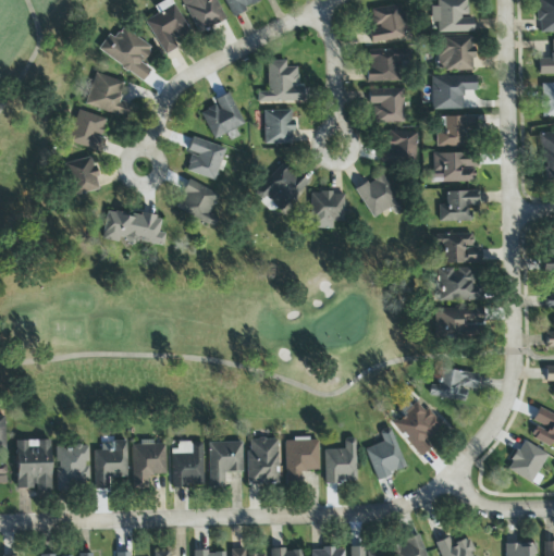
[(165,0),(156,5),(160,12),(147,20),(167,54),(180,47),(174,38),(191,29),(174,0),(165,0)]
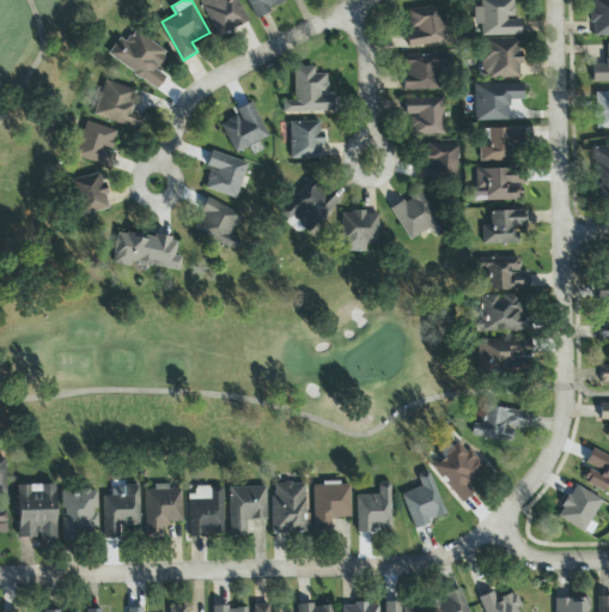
[(202,0),(220,35),(248,19),(238,0),(202,0)]
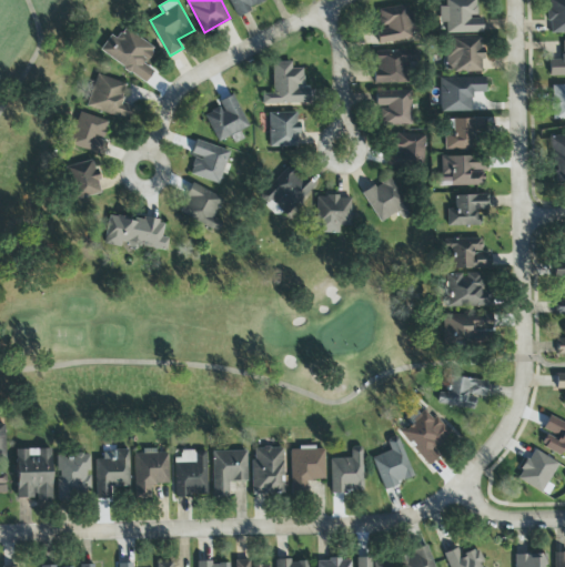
[(230,0),(238,16),(268,1),(268,0),(230,0)]
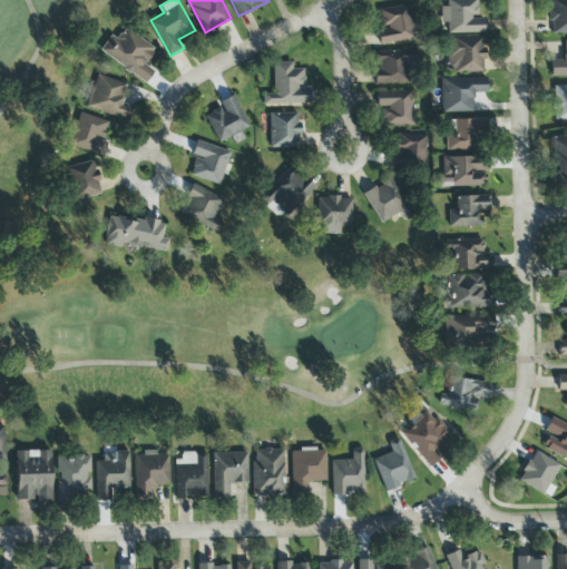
[(486,31),(486,17),(480,17),(480,0),(449,0),(449,6),(443,7),(443,32),(486,31)]
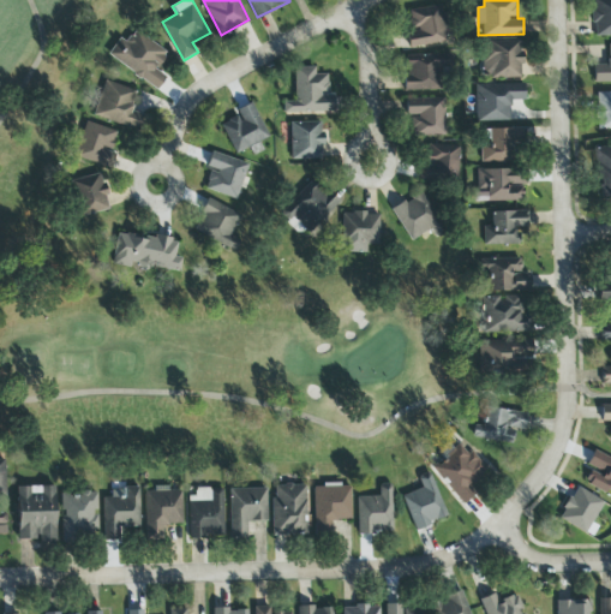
[(597,0),(597,35),(610,35),(610,0),(597,0)]
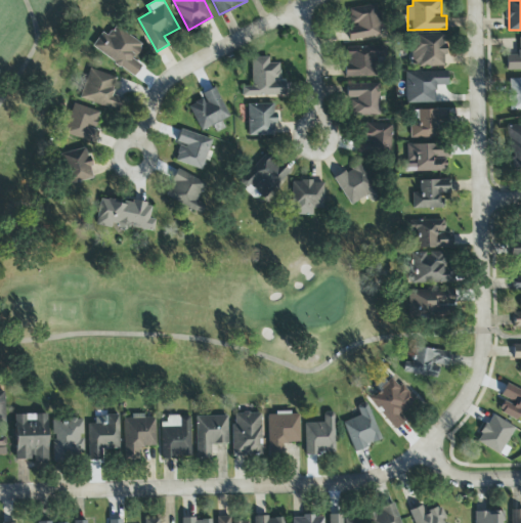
[(385,34),(379,2),(350,8),(353,26),(349,27),(351,41),(385,34)]
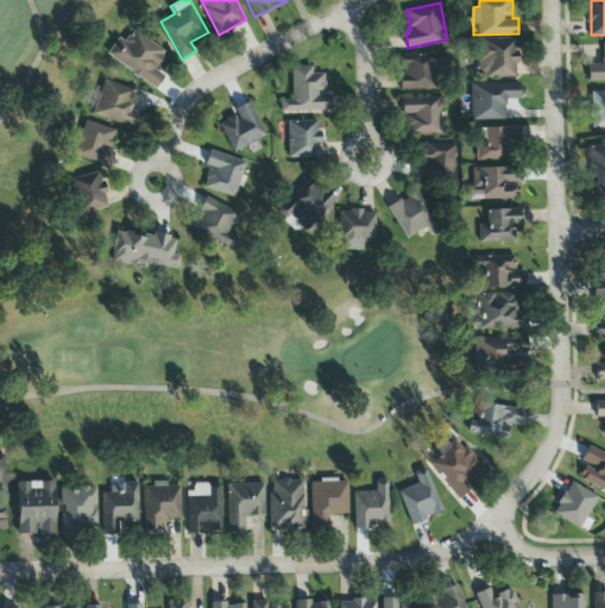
[(108,55),(157,88),(166,75),(157,69),(169,52),(136,30),(127,41),(121,36),(108,55)]
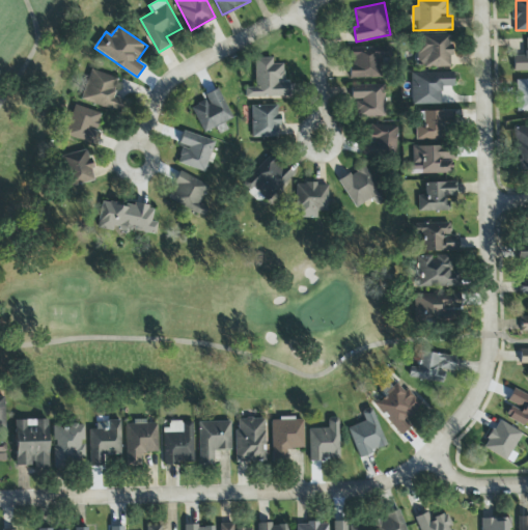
[(452,34),(419,35),(420,66),(453,65),(452,34)]
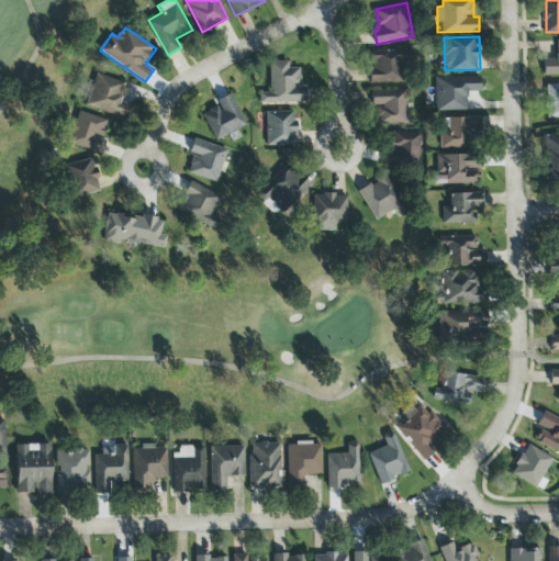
[(546,58),(546,75),(558,74),(558,40),(558,58),(546,58)]
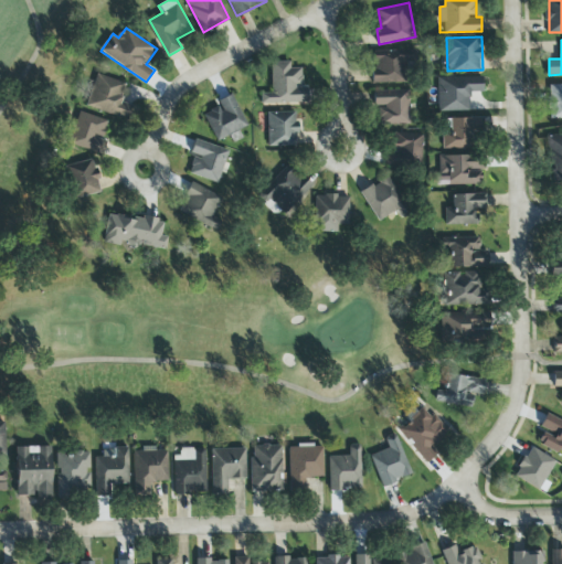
[(407,82),(406,61),(416,61),(415,49),(375,50),(377,83),(407,82)]
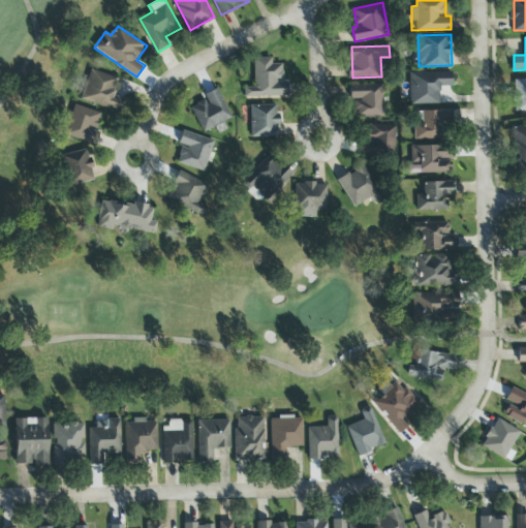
[(255,57),(256,86),(246,87),(246,96),(290,95),(289,79),(284,79),(284,63),(273,63),(273,57),(255,57)]
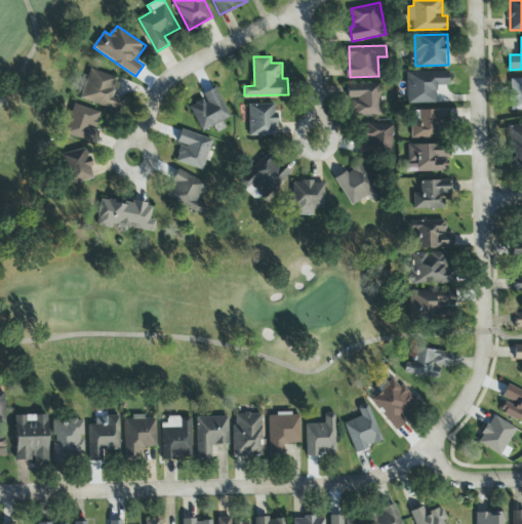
[(81,98),(122,112),(127,97),(115,93),(120,77),(91,68),(81,98)]
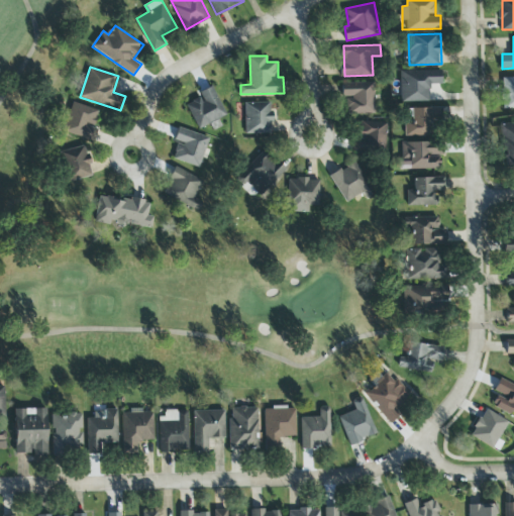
[(431,101),(430,84),(443,83),(443,70),(402,71),(402,101),(431,101)]
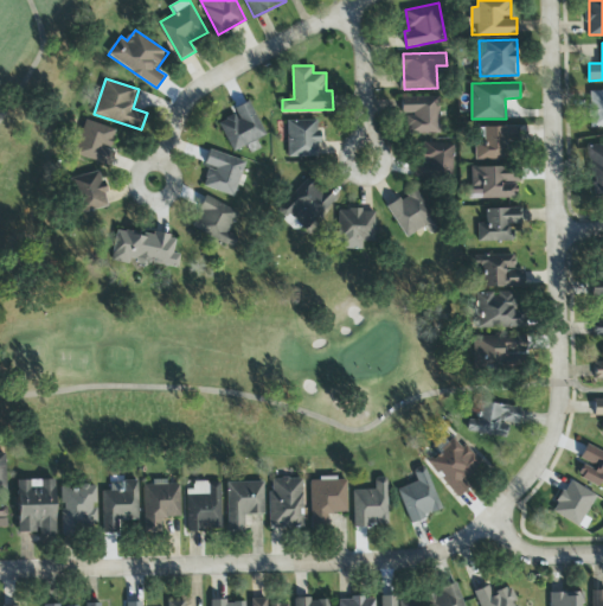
[(602,89),(591,90),(592,127),(602,126),(602,89)]
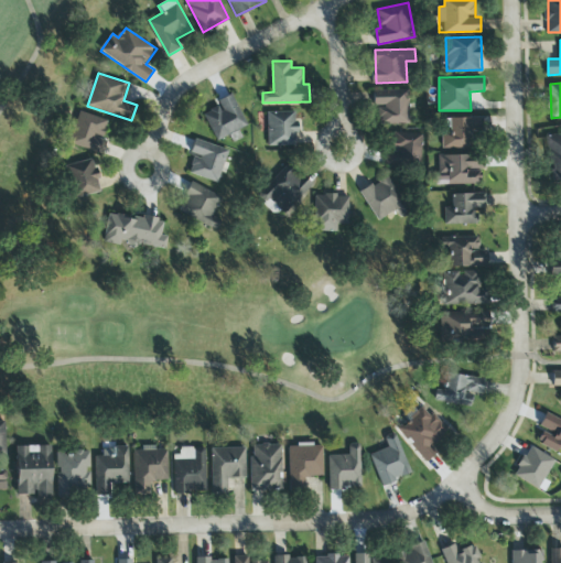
[(410,89),(375,90),(375,105),(379,105),(380,125),(411,123),(410,89)]
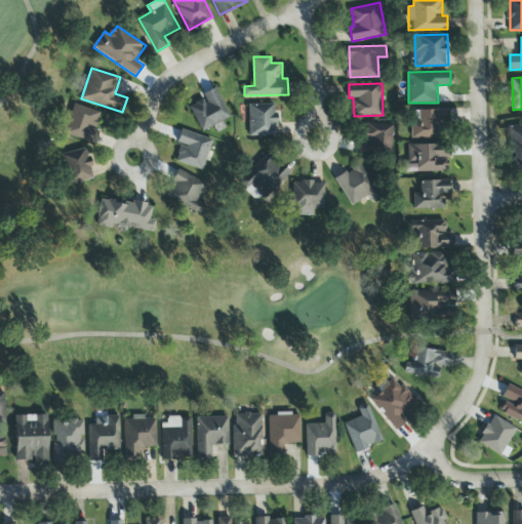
[(232,116),(217,87),(204,93),(206,97),(191,106),(203,130),(232,116)]
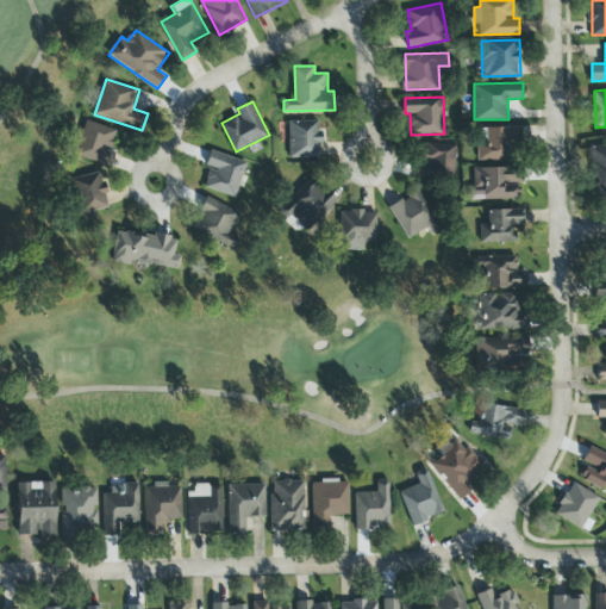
[(122,130),(88,119),(76,155),(110,166),(122,130)]
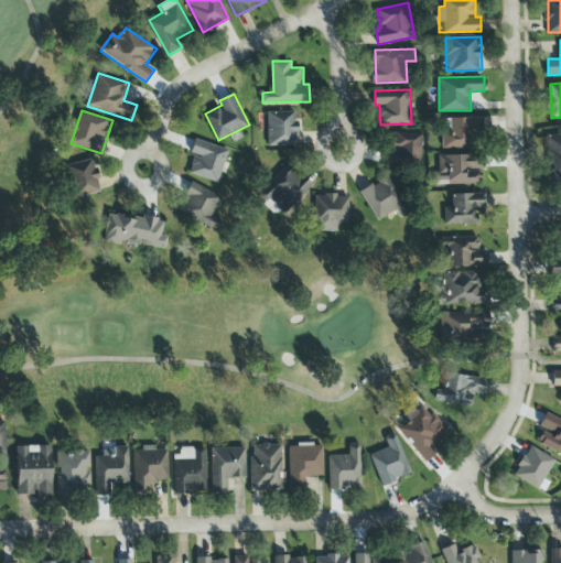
[(298,110),(268,111),(269,145),(299,145),(298,110)]
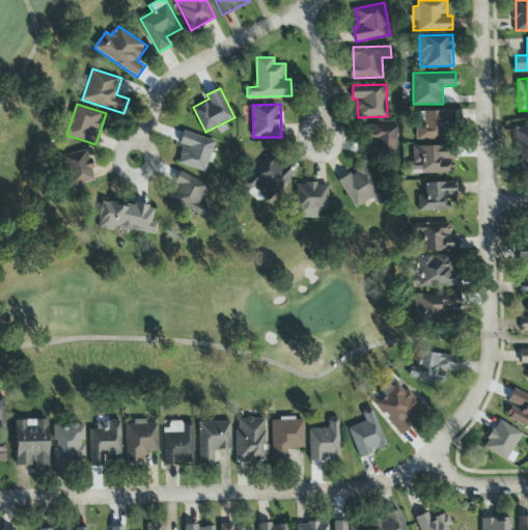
[(453,110),(426,110),(426,123),(418,123),(418,139),(453,138),(453,110)]
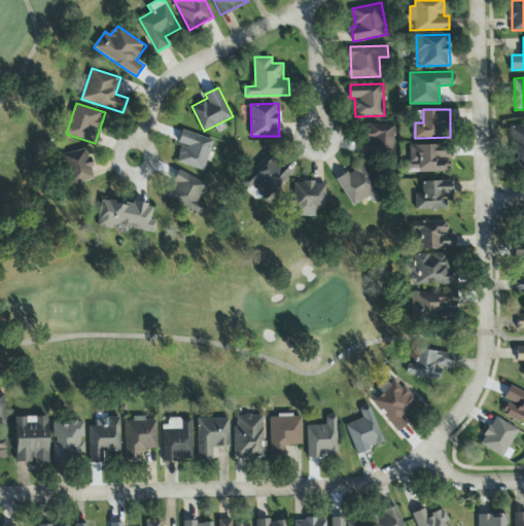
[(361,153),(395,154),(396,125),(369,123),(368,139),(362,139),(361,153)]
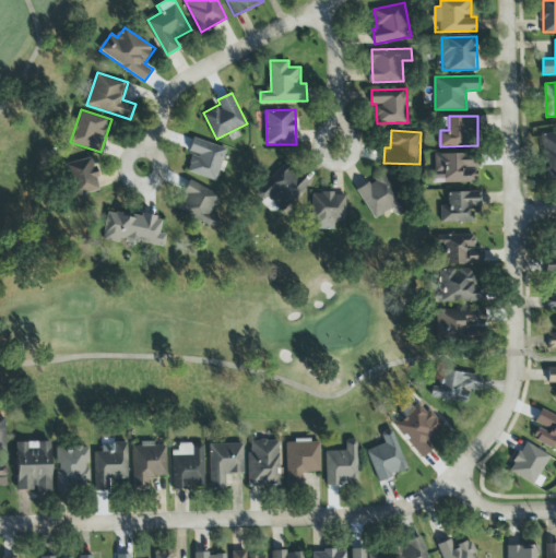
[(555,131),(543,133),(548,178),(555,177),(555,131)]
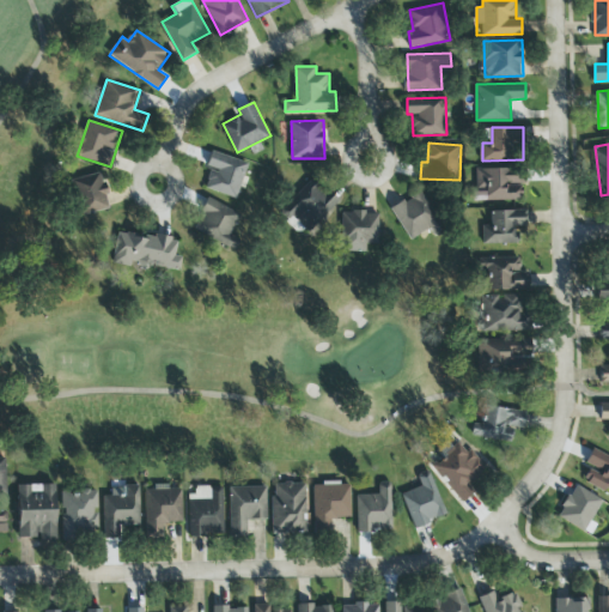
[(238,198),(250,163),(213,150),(207,165),(213,167),(206,188),(238,198)]
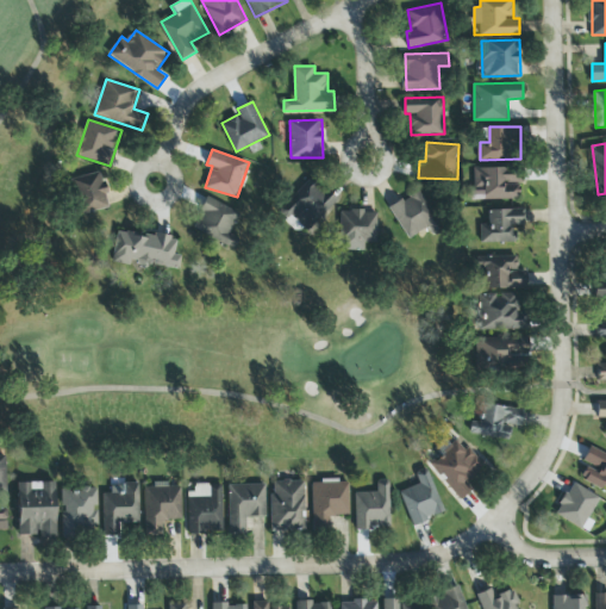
[(522,199),(522,168),(474,167),(474,198),(522,199)]
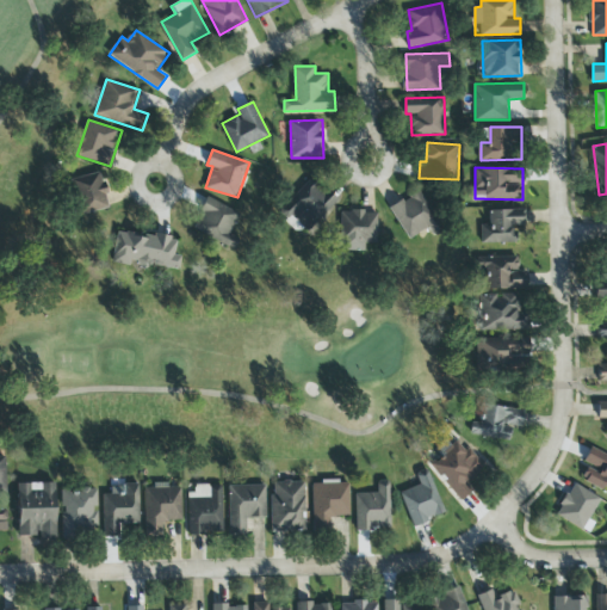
[(111,209),(105,172),(75,177),(81,213),(111,209)]
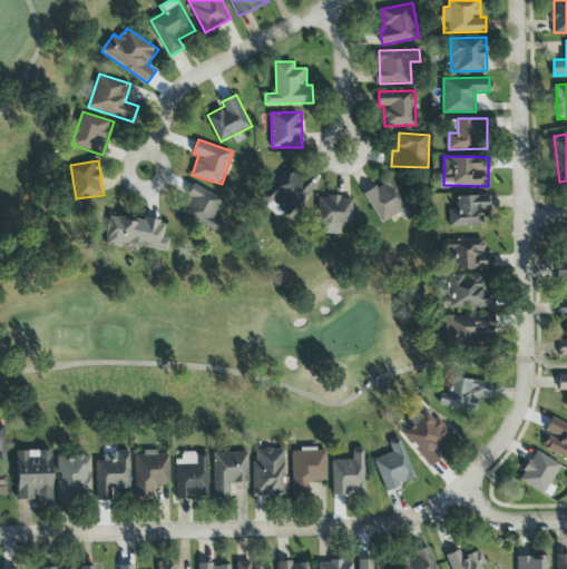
[(262,198),(284,219),(316,185),(293,164),(262,198)]
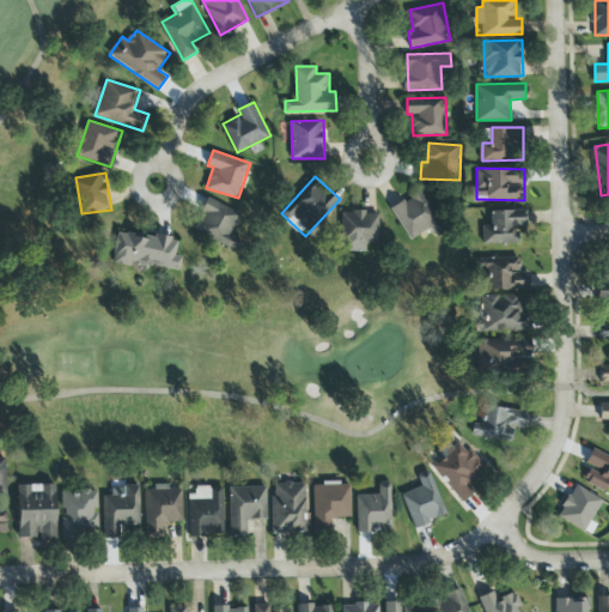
[(431,228),(437,235),(446,229),(422,192),(407,201),(406,199),(391,207),(412,240),(431,228)]
